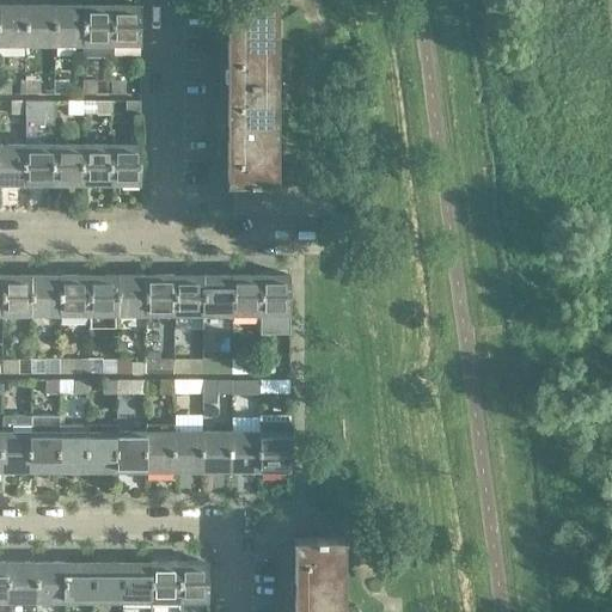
[(227,38),(227,81),(275,81),(274,0),(226,0),(227,24),(222,24),(222,38),(227,38)]
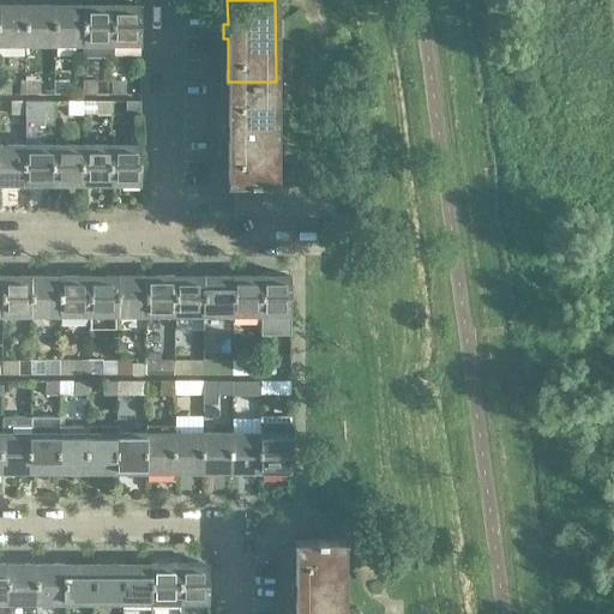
[(25,5),(0,4),(0,44),(25,44),(25,5)]
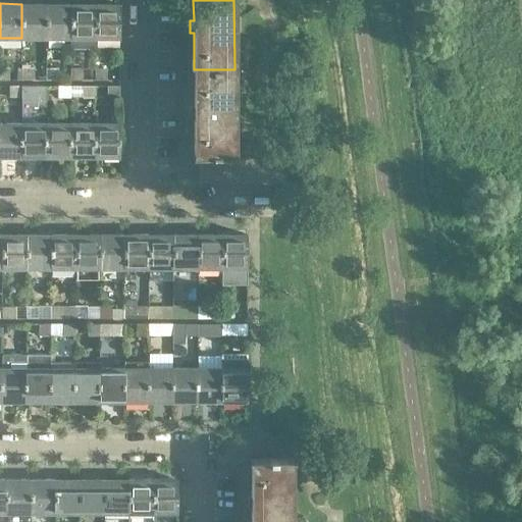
[(46,4),(21,4),(21,38),(46,39),(46,4)]
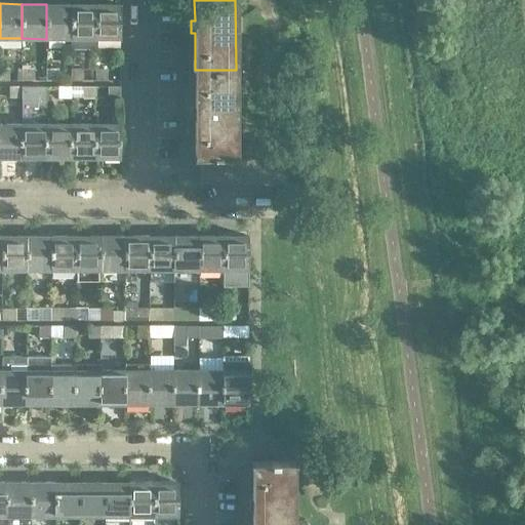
[(71,4),(46,4),(46,39),(71,39),(71,4)]
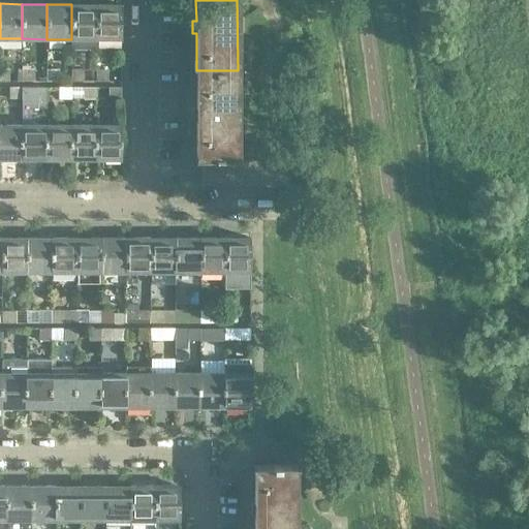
[(96,4),(71,4),(71,39),(71,50),(96,50),(96,38),(96,4)]
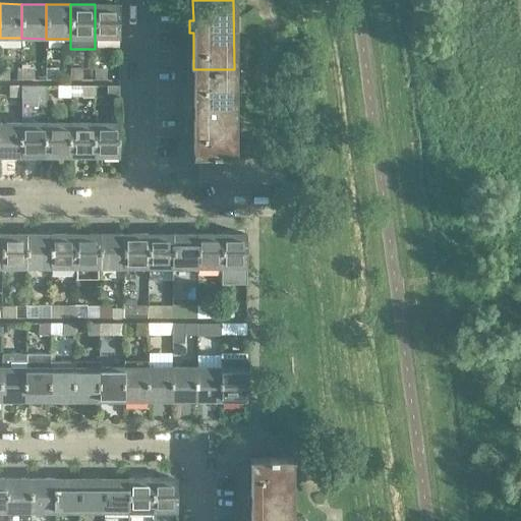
[(95,4),(95,38),(119,39),(119,4),(95,4)]
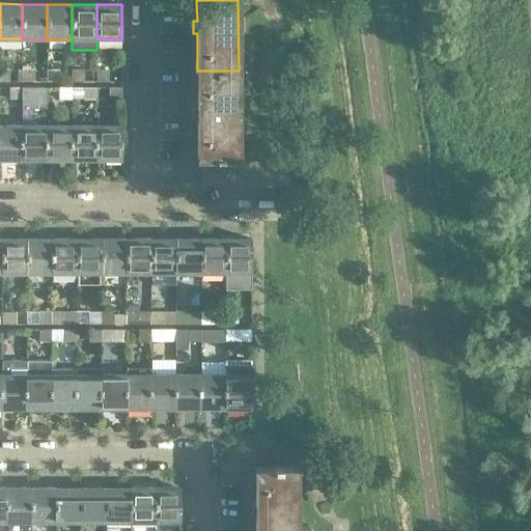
[(0,81),(8,81),(9,68),(0,68),(0,81)]
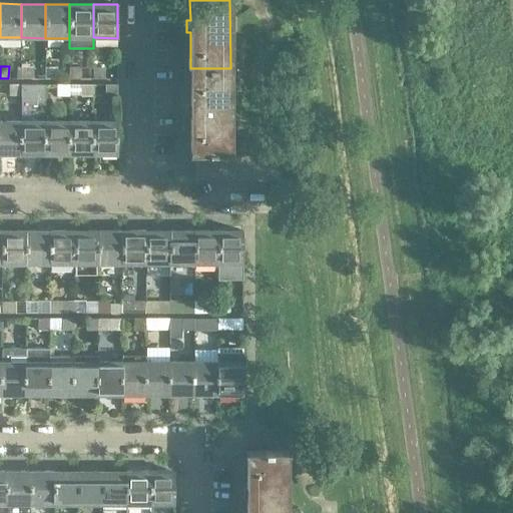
[(20,78),(32,78),(33,66),(20,66),(20,78)]
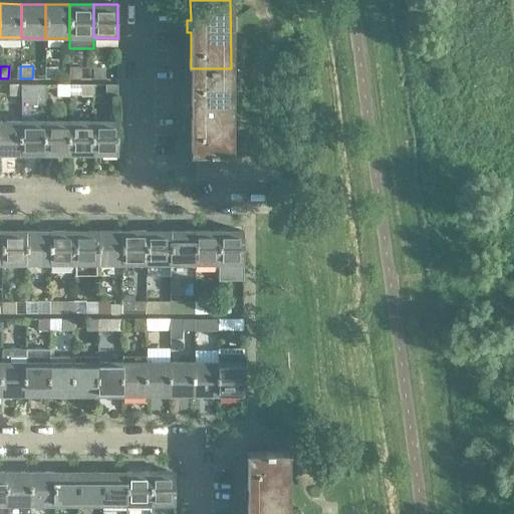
[(44,78),(56,78),(57,66),(44,66),(44,78)]
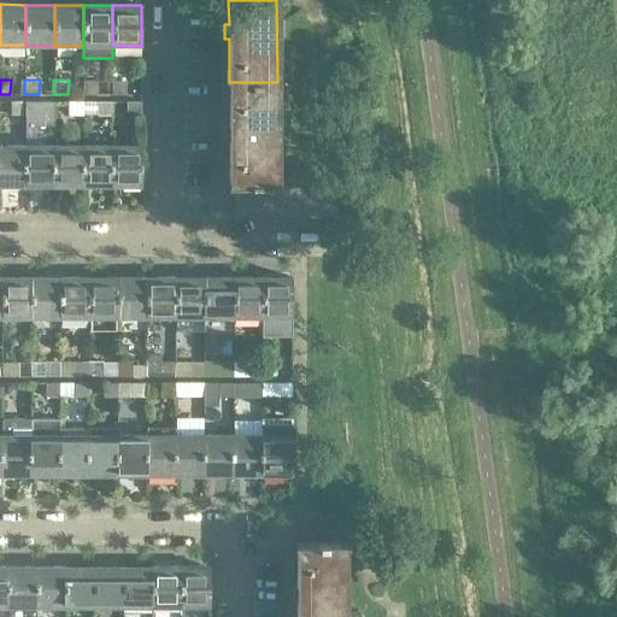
[(82,94),(97,94),(98,80),(82,80),(82,94)]
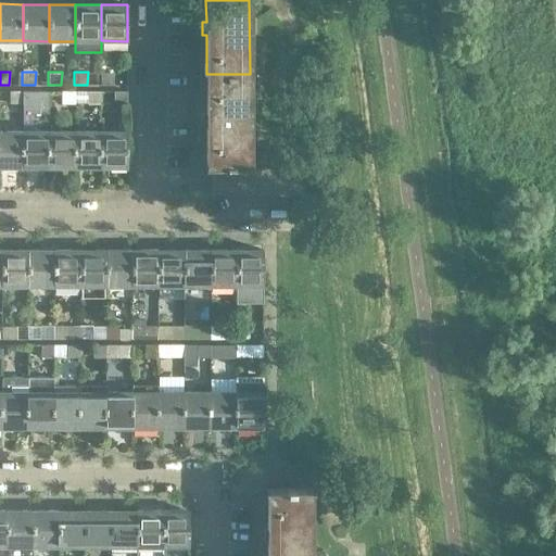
[(100,85),(113,85),(114,72),(100,72),(100,85)]
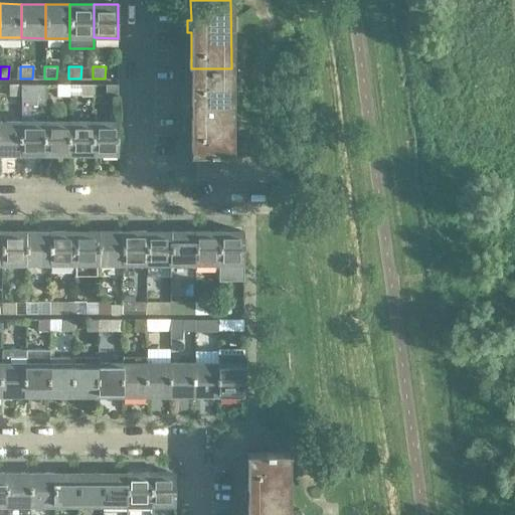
[(231,68),(191,68),(191,104),(187,105),(187,116),(191,116),(191,152),(189,152),(189,154),(195,154),(209,154),(220,154),(232,154),(233,154),(233,152),(231,152),(231,68)]
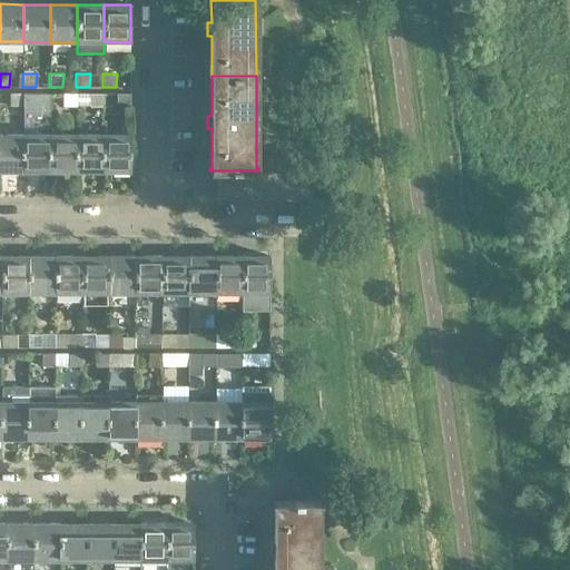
[(10,92),(10,106),(22,107),(22,92),(10,92)]
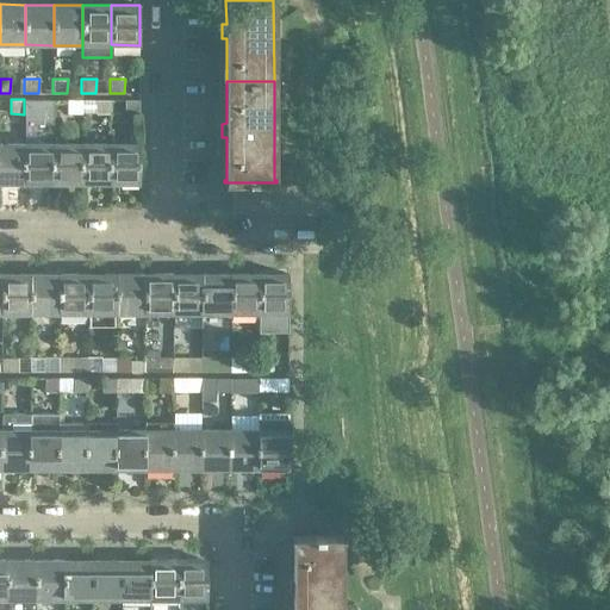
[(55,99),(24,99),(24,114),(24,124),(54,124),(55,99)]
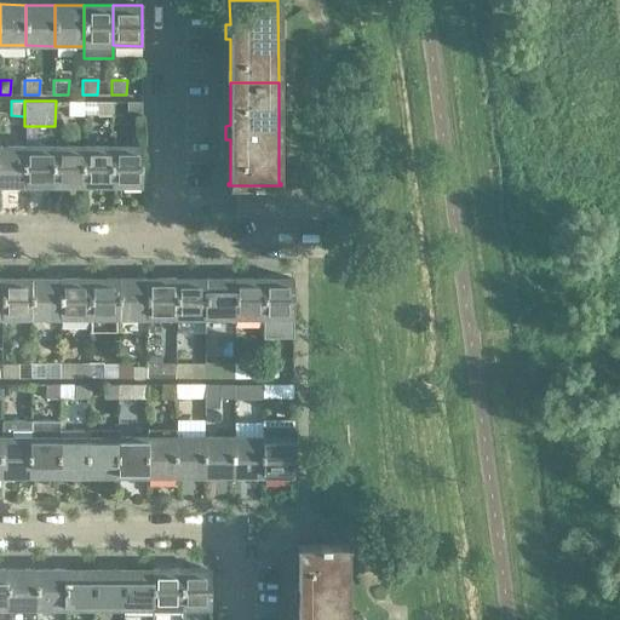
[(69,115),(84,116),(85,101),(69,101),(69,115)]
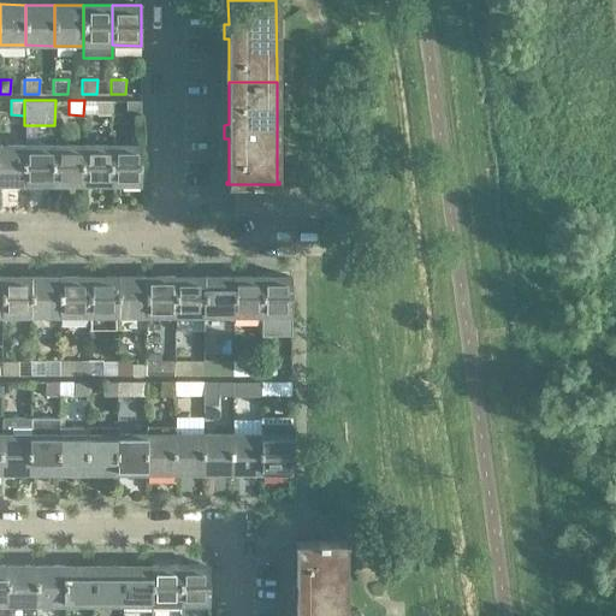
[(98,114),(112,114),(113,100),(98,100),(98,114)]
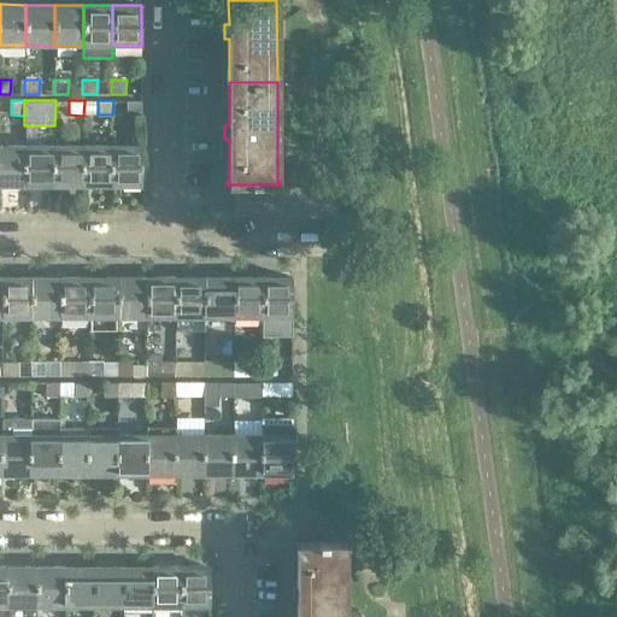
[(127,100),(127,101),(127,115),(141,115),(141,100),(127,100)]
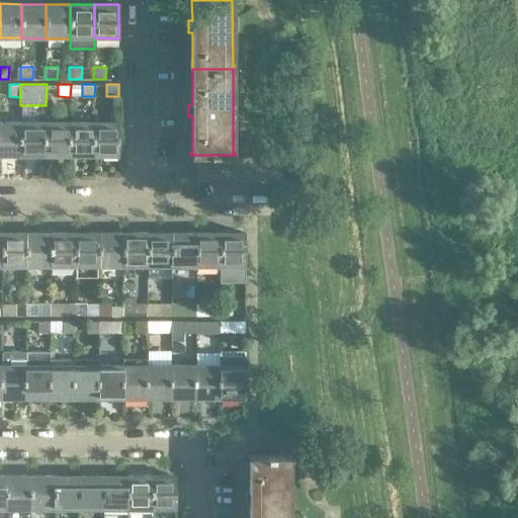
[(21,121),(0,121),(0,155),(21,156),(21,121)]
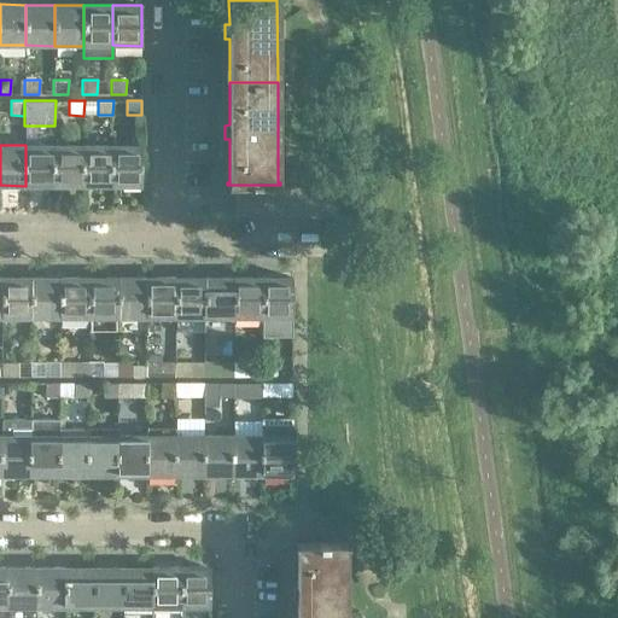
[(54,145),(25,145),(25,186),(54,185),(54,145)]
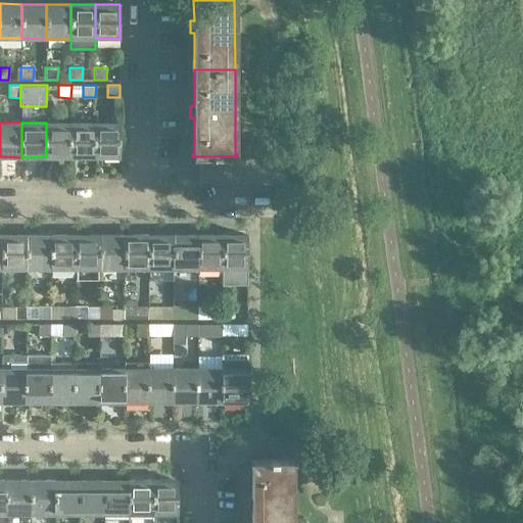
[(70,123),(46,123),(46,156),(70,156),(70,123)]
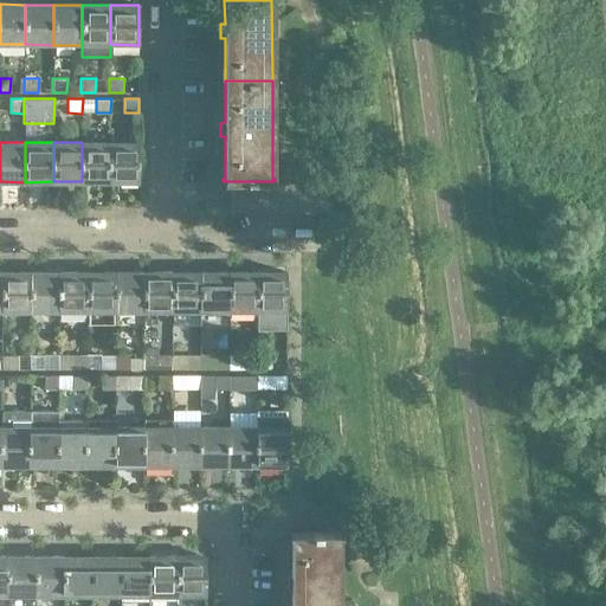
[(110,142),(82,142),(82,181),(109,181),(110,142)]
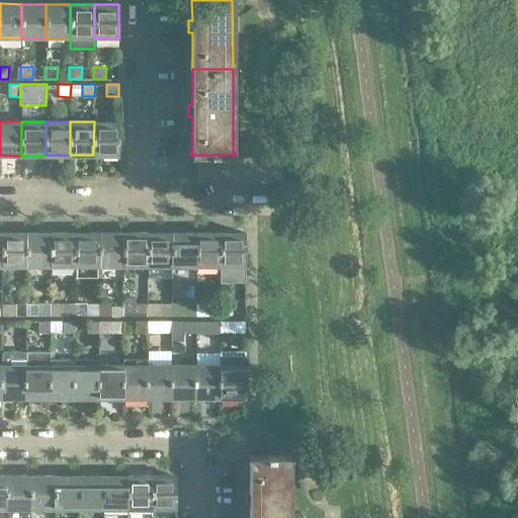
[(118,121),(94,121),(93,155),(118,155),(118,121)]
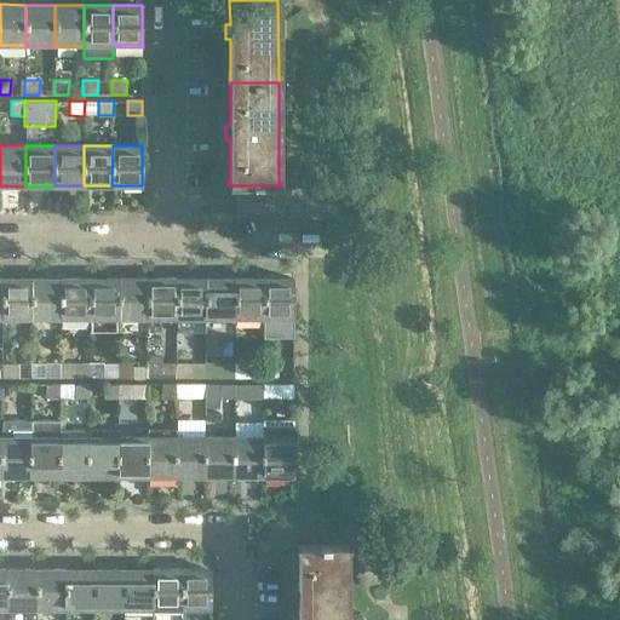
[(252,185),(235,185),(235,217),(252,217),(252,185)]
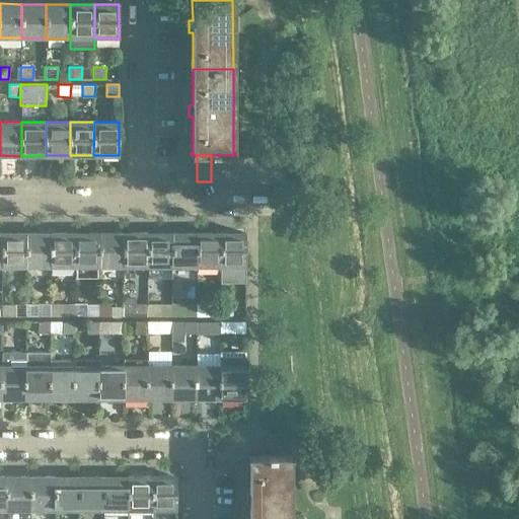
[(222,155),(211,155),(211,181),(222,181),(222,155)]
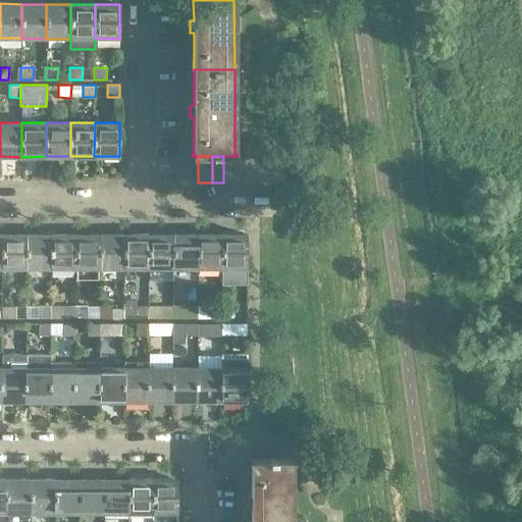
[(236,156),(223,156),(223,183),(236,183),(236,156)]
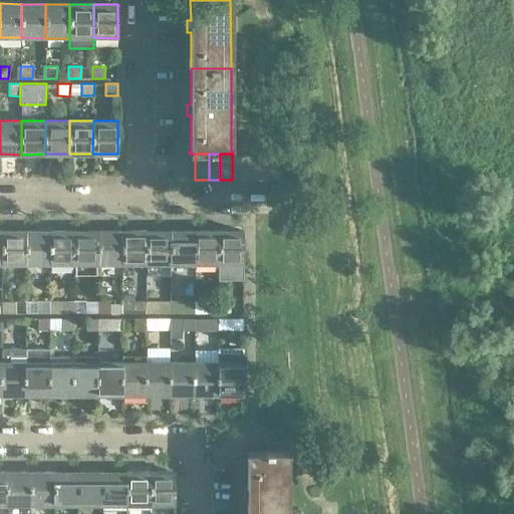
[(233,154),(232,154),(232,180),(244,180),(244,154),(233,154)]
